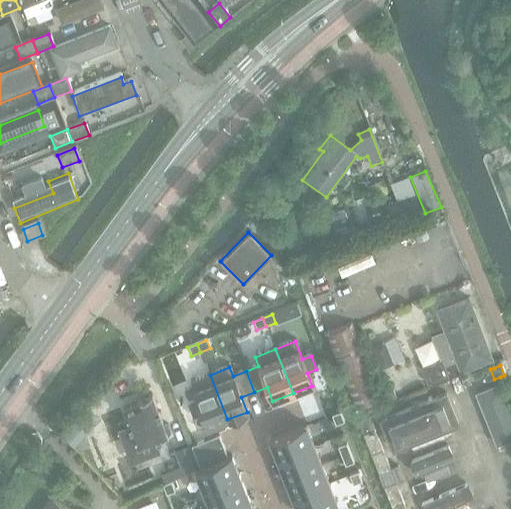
[(227,419),(210,375),(190,383),(197,401),(187,405),(193,418),(202,415),(207,427),(227,419)]
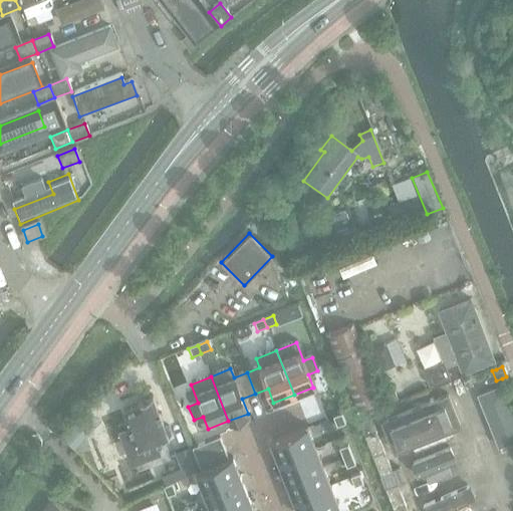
[(512,419),(501,389),(500,389),(477,397),(498,449),(512,443),(512,419)]
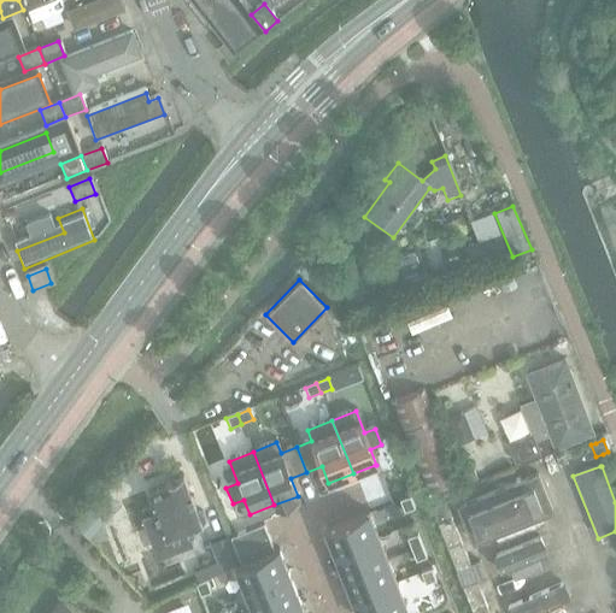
[(205,522),(201,514),(195,512),(182,477),(165,484),(166,487),(147,494),(165,541),(185,534),(192,552),(209,544),(201,528),(205,522)]
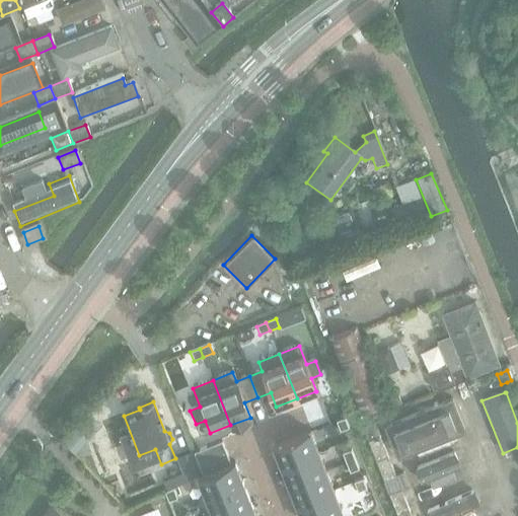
[(446,412),(385,435),(393,453),(453,430),(446,412)]
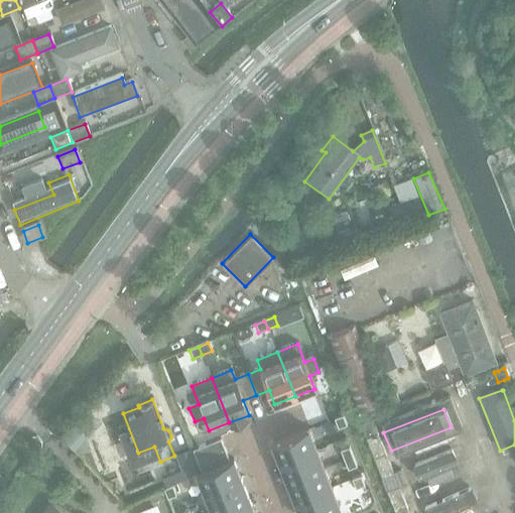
[(346,426),(343,416),(334,420),(338,430),(346,426)]
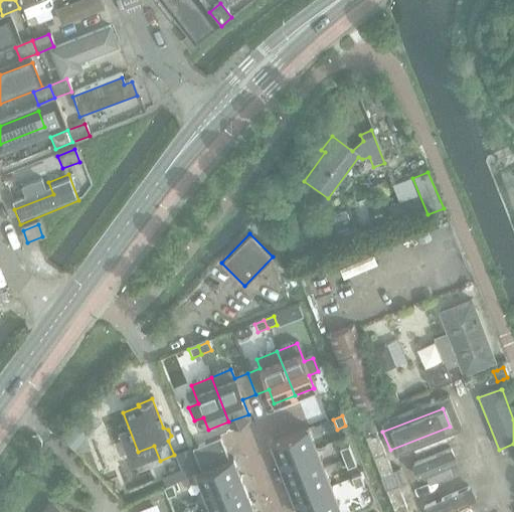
[(315,450),(307,430),(272,444),(279,464),(280,464),(315,450)]
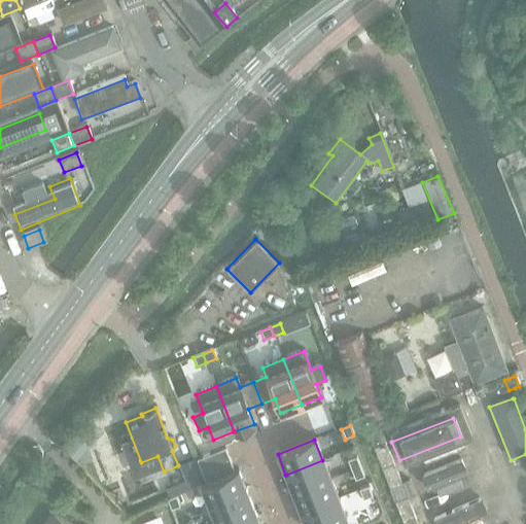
[(394,465),(386,445),(376,450),(383,469),(394,465)]
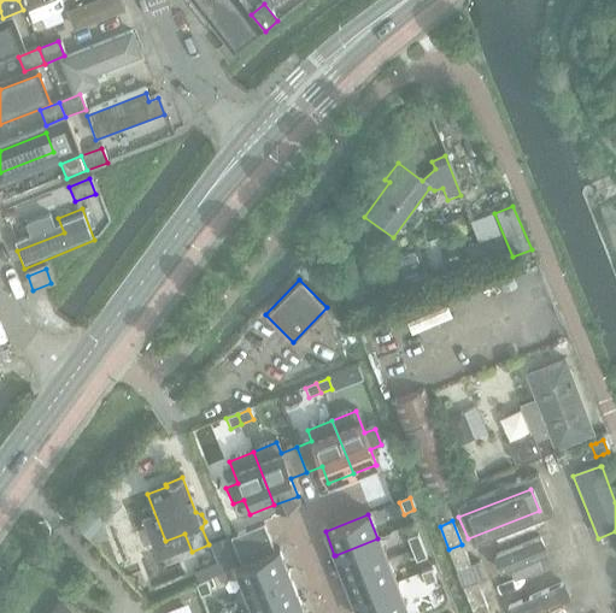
[(274,553),(263,525),(230,538),(241,565),(274,553)]
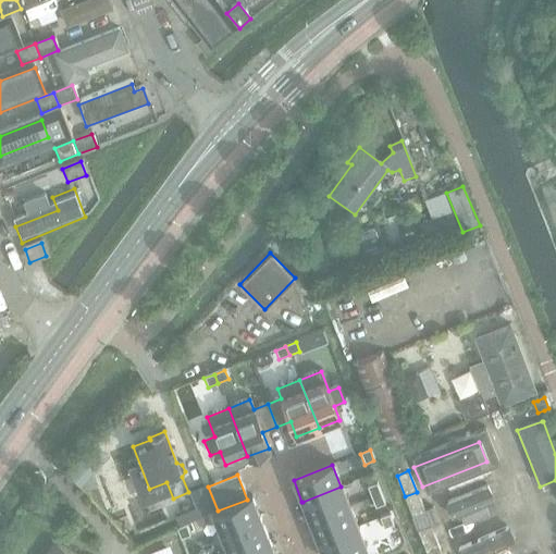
[(491,482),(433,504),(437,517),(495,494),(491,482)]
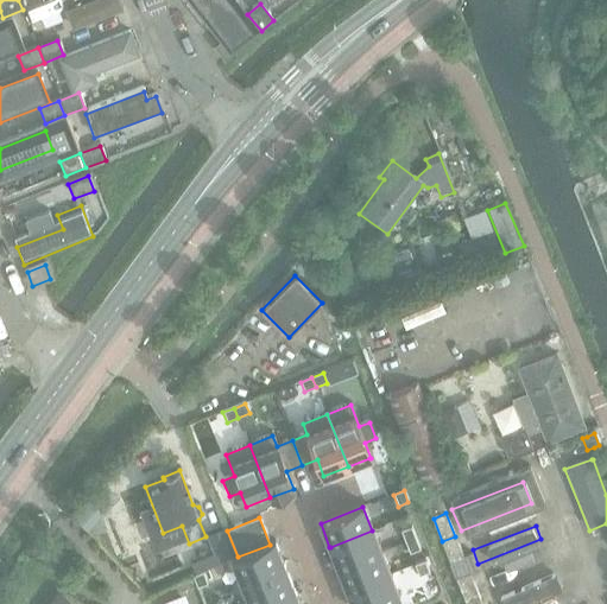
[(415,540),(411,528),(400,532),(405,544),(415,540)]
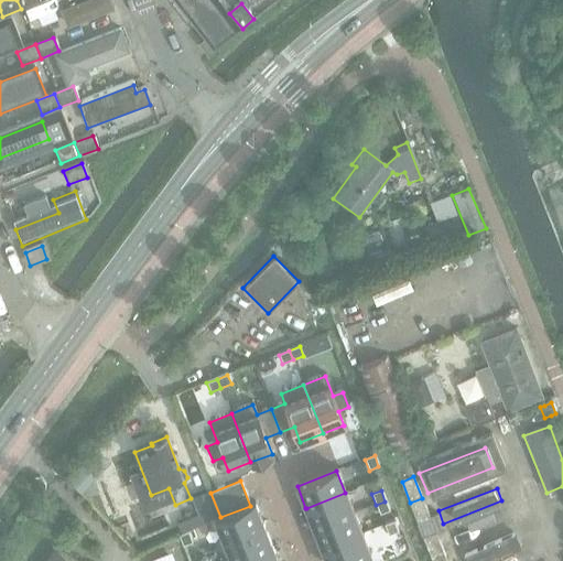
[(353,514),(345,493),(306,508),(305,508),(314,529),(353,514)]
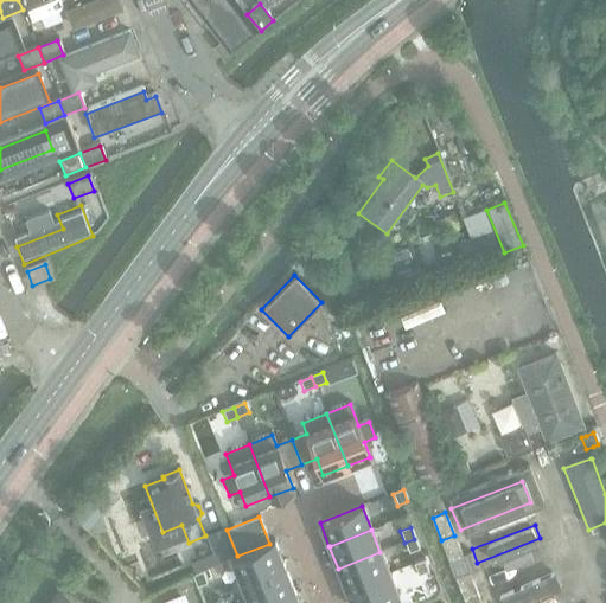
[(464,558),(454,536),(441,540),(451,564),(464,558)]
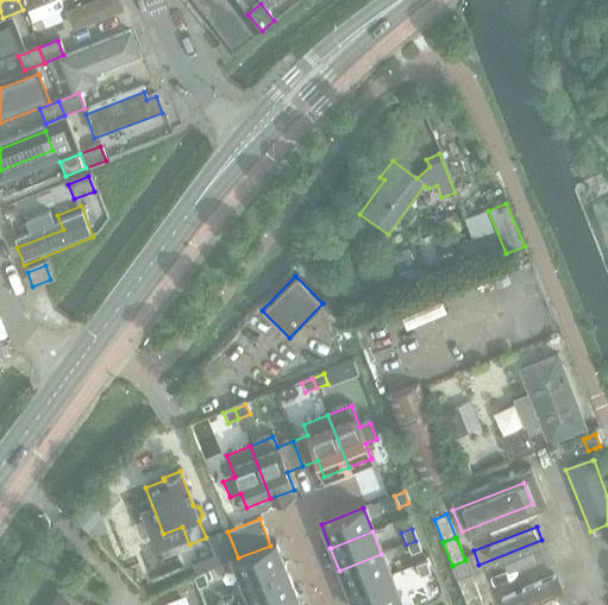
[(420,552),(415,541),(406,544),(409,555),(420,552)]
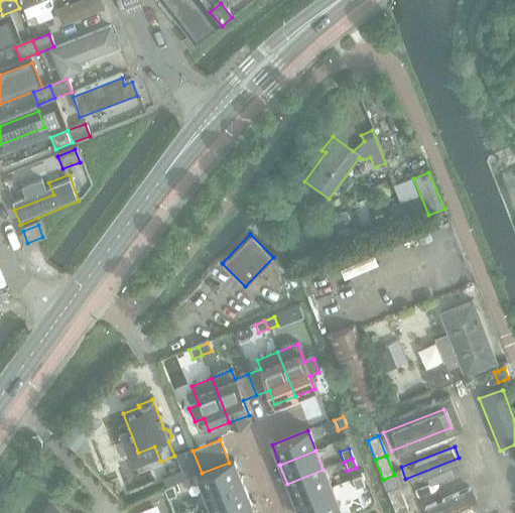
[(406,480),(410,491),(464,470),(460,459),(406,480)]
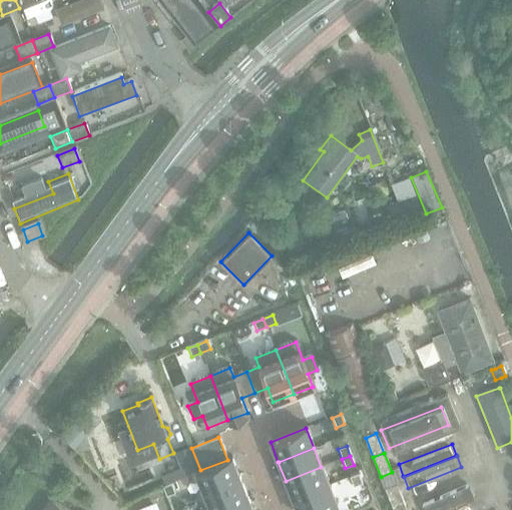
[(238,478),(230,458),(227,460),(200,470),(195,472),(203,492),(238,479),(238,478)]
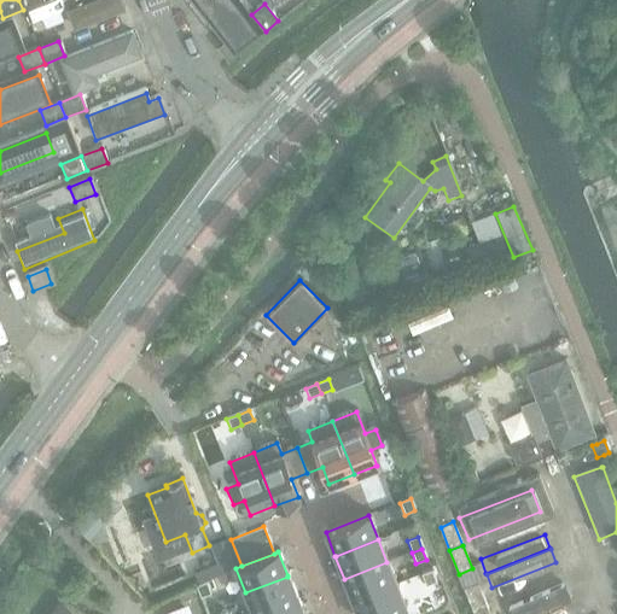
[(396,585),(386,562),(344,579),(345,582),(354,602),(396,585)]
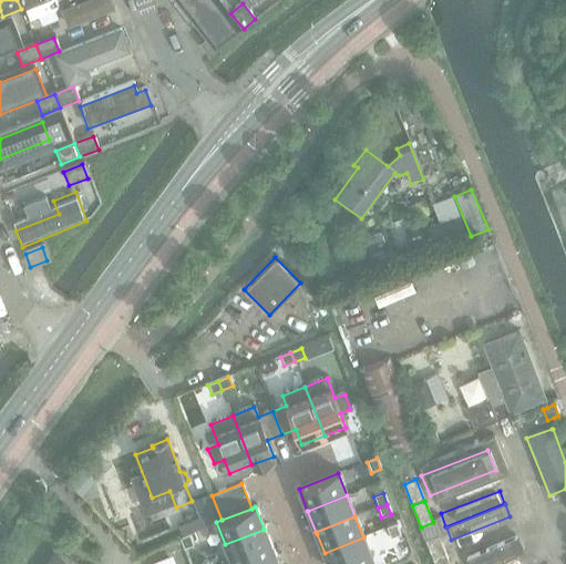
[(400,535),(395,524),(386,529),(390,539),(400,535)]
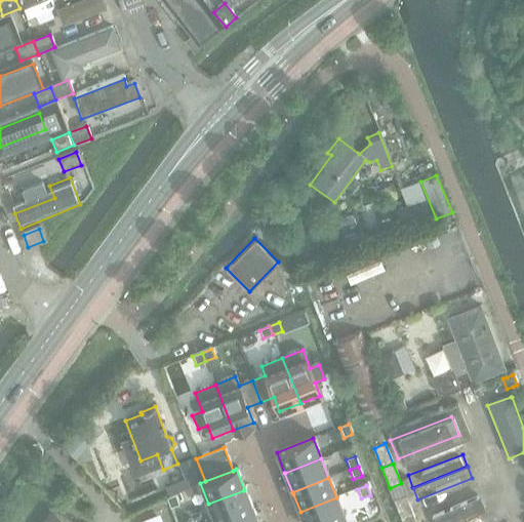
[(252,509),(244,490),(208,504),(214,521),(220,521),(252,509)]
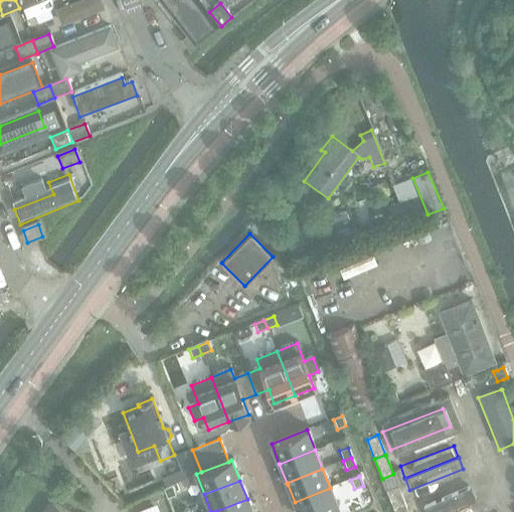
[(175,496),(171,486),(163,489),(167,499),(175,496)]
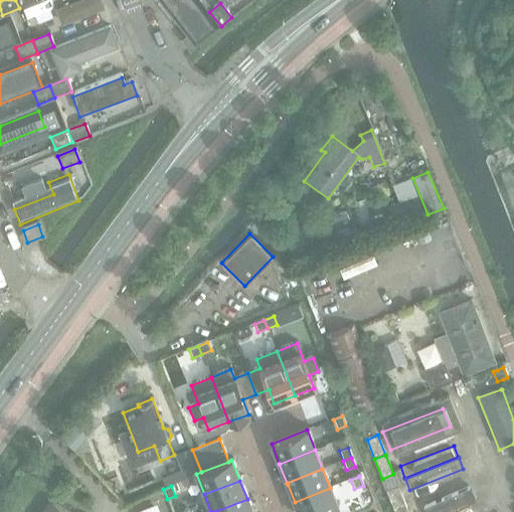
[(406,507),(398,487),(387,491),(395,511),(406,507)]
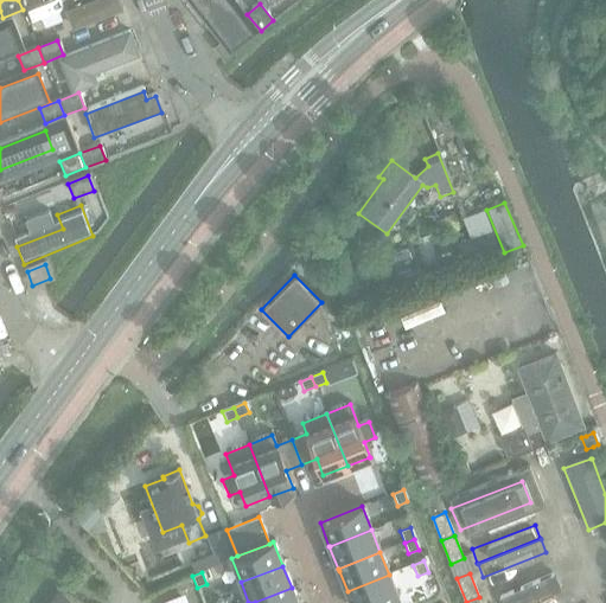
[(387,602),(399,598),(389,575),(348,591),(351,602),(387,602)]
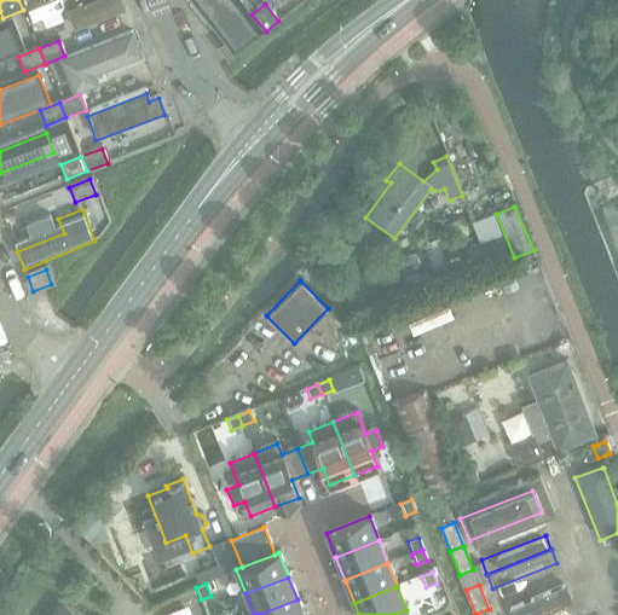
[(562,593),(509,614),(554,614),(569,609),(562,593)]
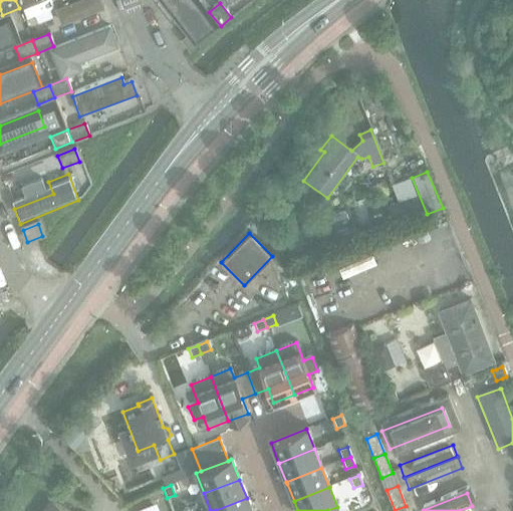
[(252,510),(247,498),(216,510),(252,510)]
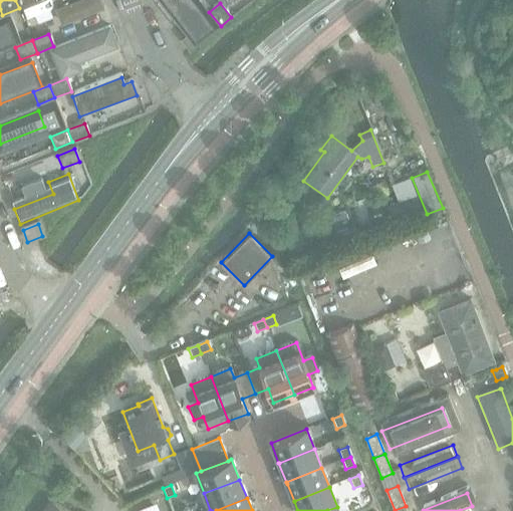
[(62,510),(49,501),(42,510),(62,510)]
